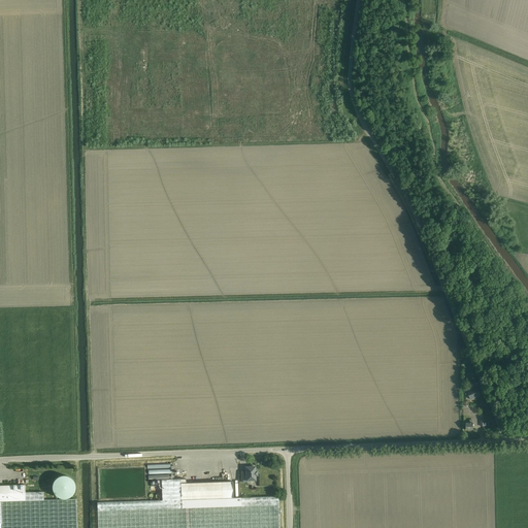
[(481,395),(476,387),(467,391),(470,399),(481,395)]
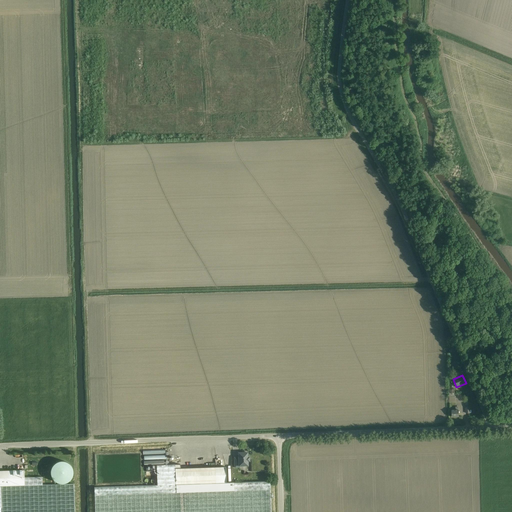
[(235,457),(235,464),(235,467),(239,467),(239,465),(247,465),(247,462),(247,461),(249,461),(249,457),(247,457),(247,453),(238,453),(239,457),(235,457)]
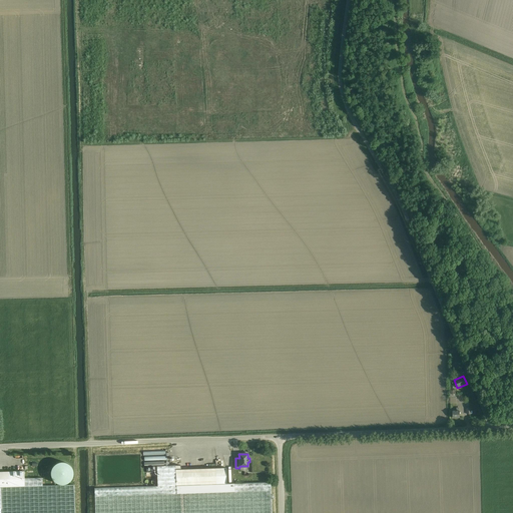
[(94,512),(271,512),(271,482),(226,484),(225,467),(215,468),(180,469),(180,465),(156,466),(157,486),(94,488),(94,512)]
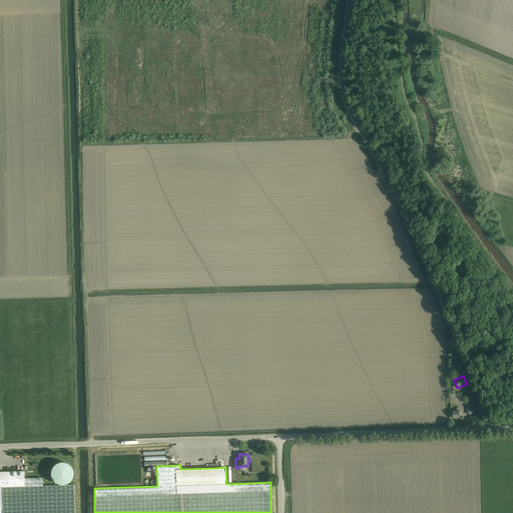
[(73,471),(61,469),(61,466),(58,466),(57,478),(77,480),(78,468),(73,467),(73,471)]
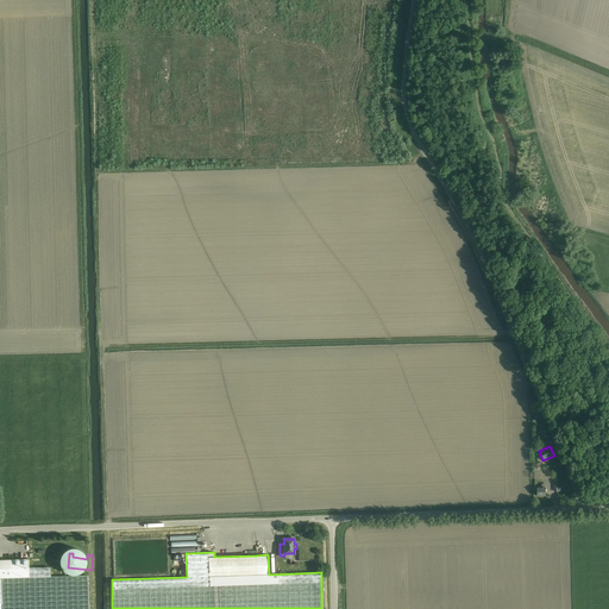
[(88,608),(88,582),(88,576),(50,577),(50,567),(29,567),(29,559),(0,559),(0,608),(88,608)]
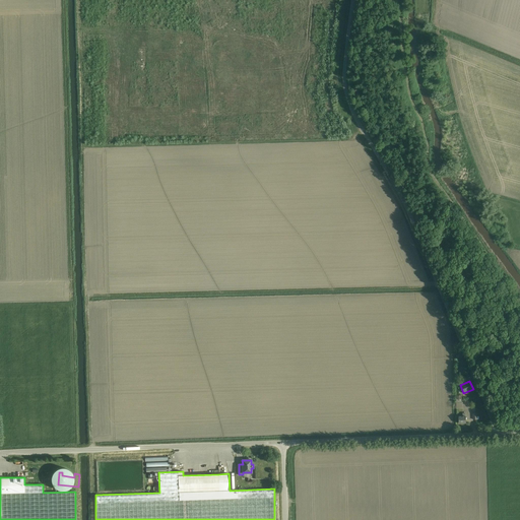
All buildings are outlined.
